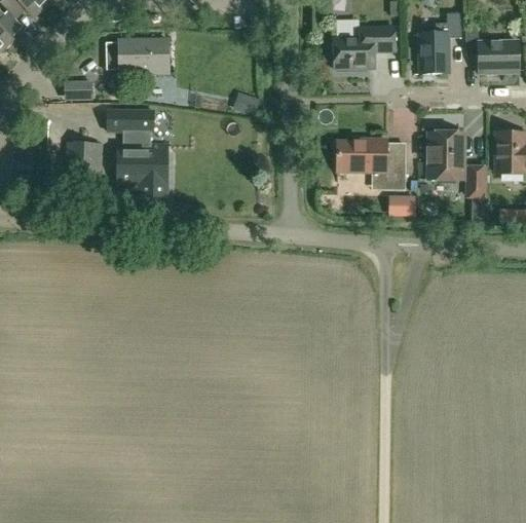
[(0,0),(0,2),(15,19),(25,8),(33,16),(48,0),(0,0)]
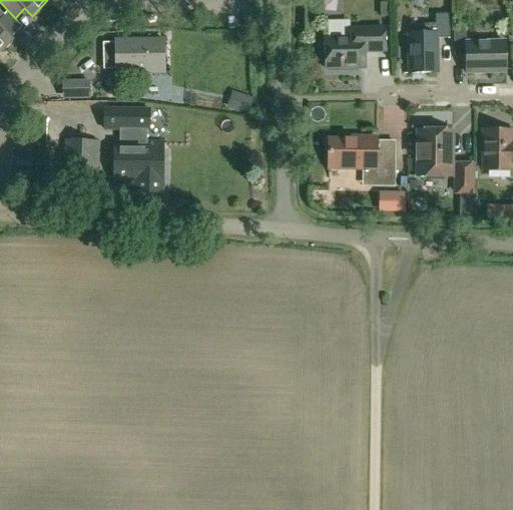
[(0,49),(12,37),(0,25),(0,16),(4,13),(0,9),(0,49)]
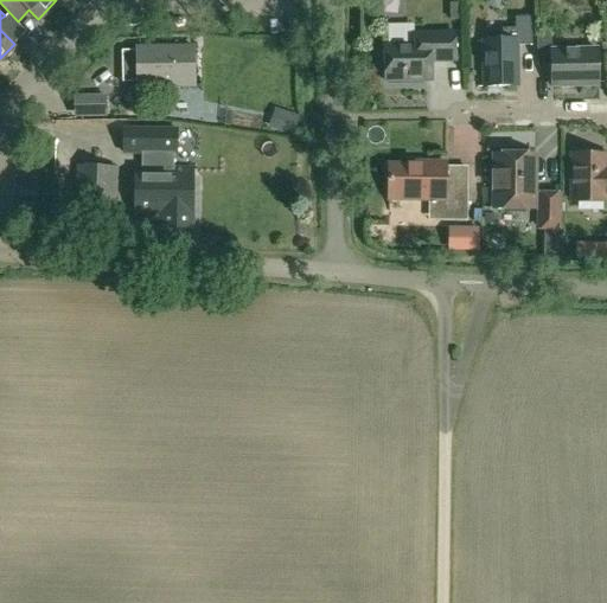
[(503,38),(484,38),(485,84),(518,84),(517,43),(532,43),(532,14),(515,14),(516,25),(503,26),(503,38)]
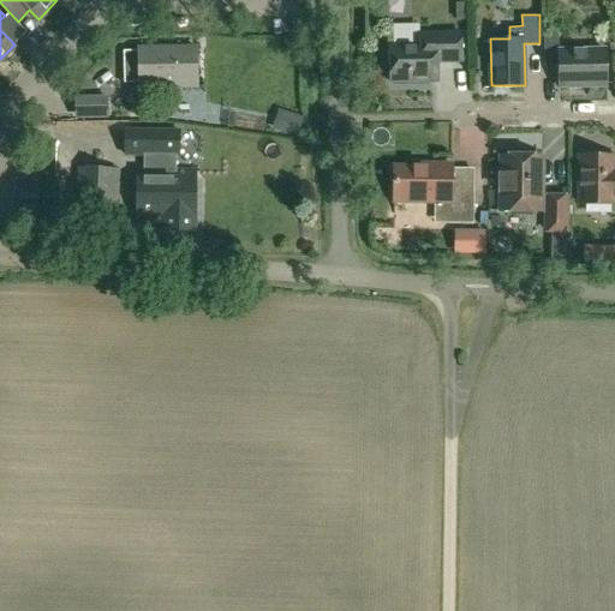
[(389,52),(387,55),(387,69),(390,72),(390,79),(394,79),(394,82),(407,82),(407,79),(437,78),(437,61),(461,60),(461,31),(421,33),(421,43),(389,45),(389,52)]
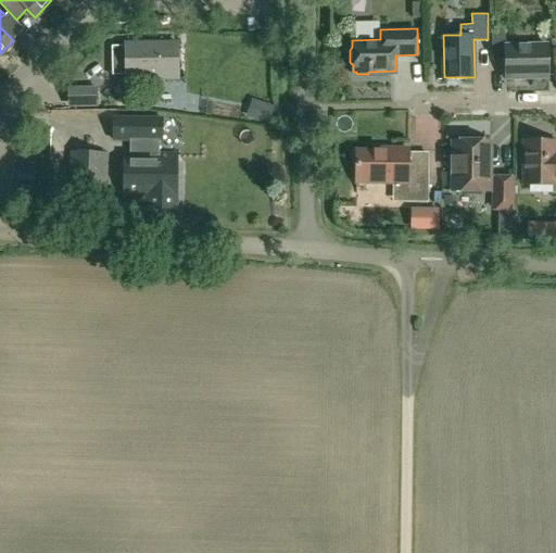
[(492,30),(492,57),(505,57),(505,76),(548,76),(547,44),(505,45),(505,29),(492,30)]
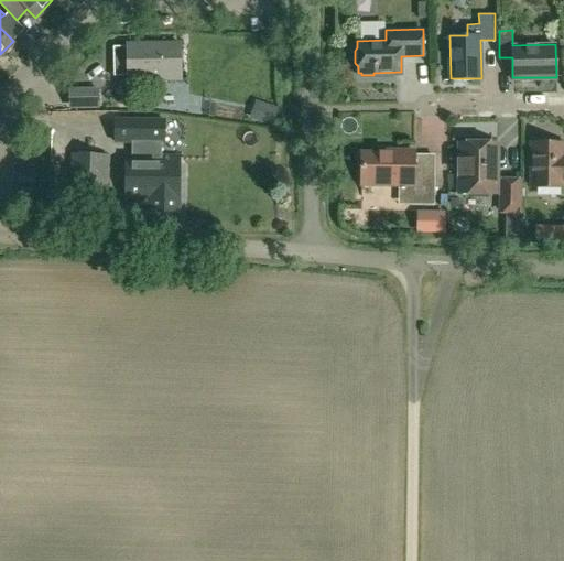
[(128,78),(180,77),(180,41),(128,42),(128,45),(115,45),(115,73),(128,73),(128,78)]
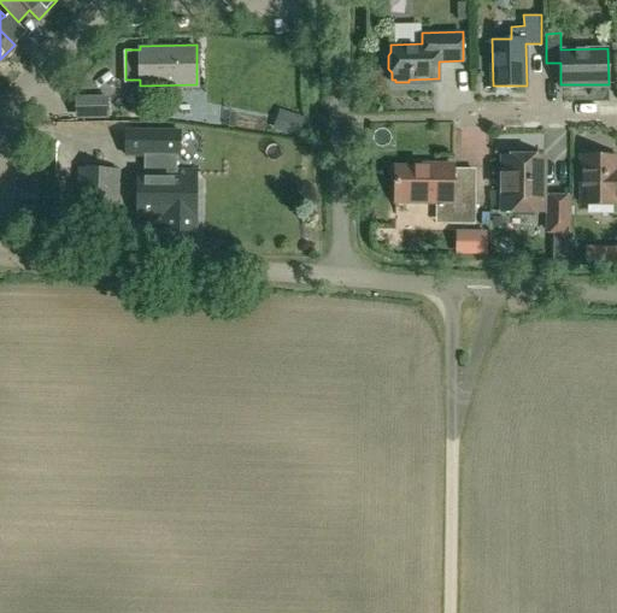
[(76,116),(107,115),(107,95),(76,96),(76,116)]
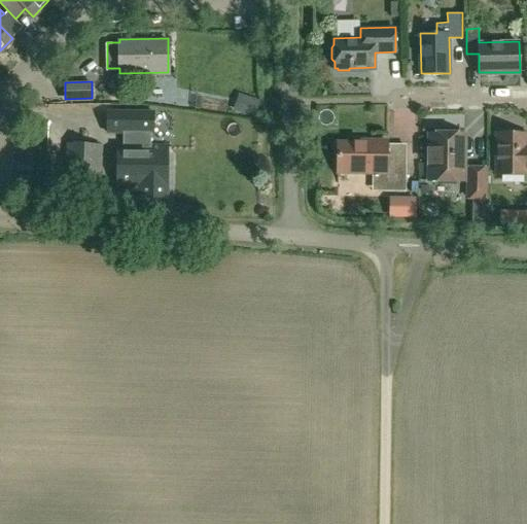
[(107,108),(106,131),(124,131),(124,144),(118,144),(117,163),(117,187),(139,187),(139,196),(167,197),(168,145),(151,144),(151,132),(154,132),(154,109),(107,108)]
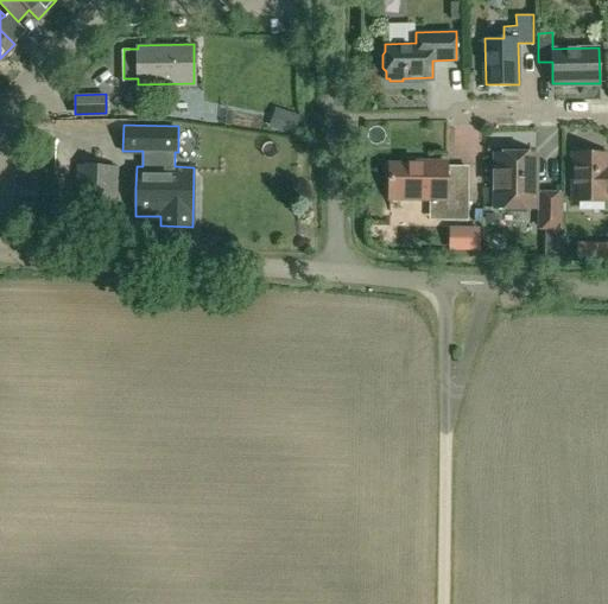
[(574,152),(574,199),(607,201),(607,196),(607,165),(607,166),(607,153),(574,152)]
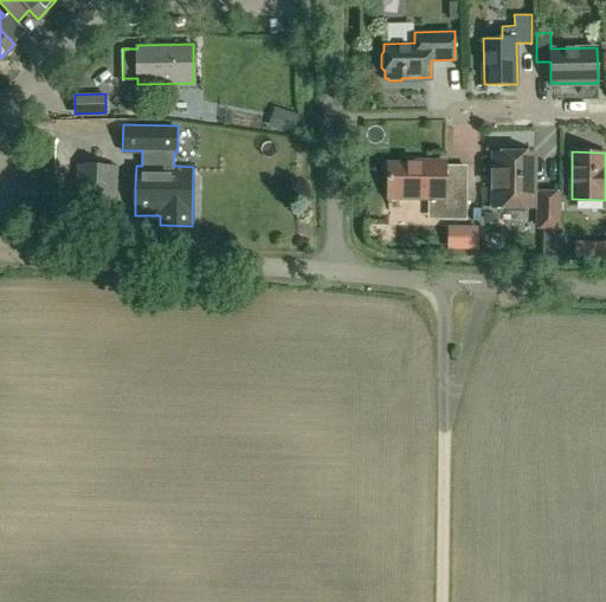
[(494,153),(494,205),(534,206),(534,154),(494,153)]
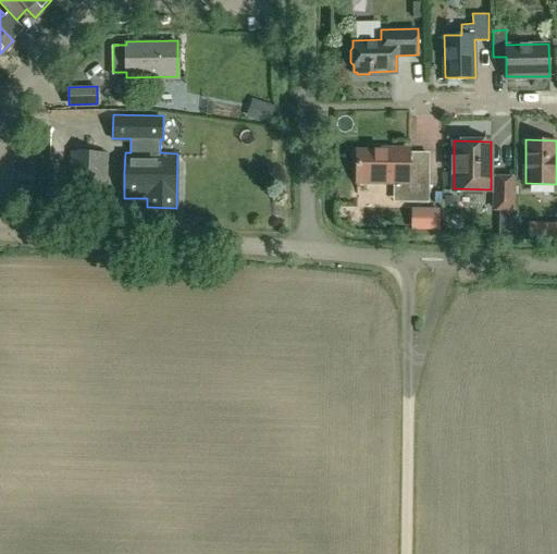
[(357,150),(357,181),(403,182),(403,200),(429,200),(429,172),(409,171),(409,148),(385,147),(385,151),(357,150)]
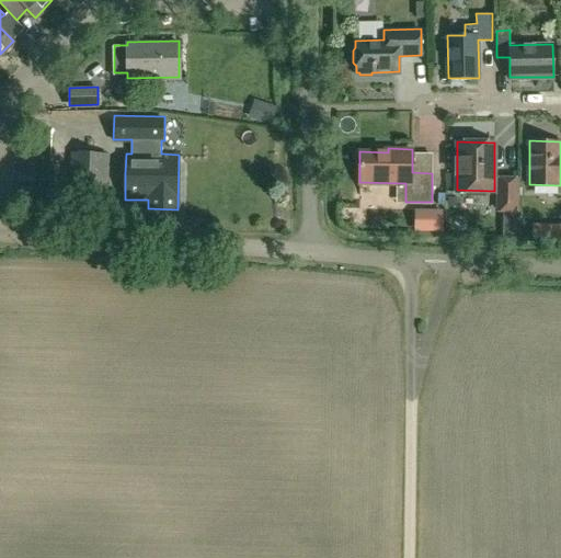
[(71,151),(70,173),(70,207),(106,208),(107,152),(71,151)]
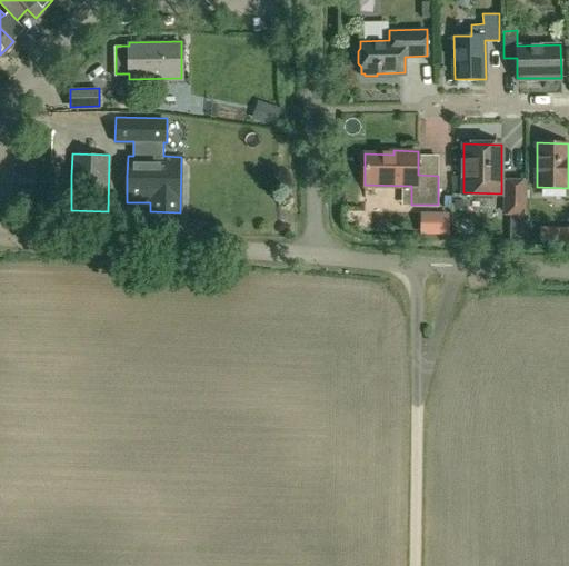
[(506,211),(510,211),(523,211),(525,181),(506,180),(506,211)]
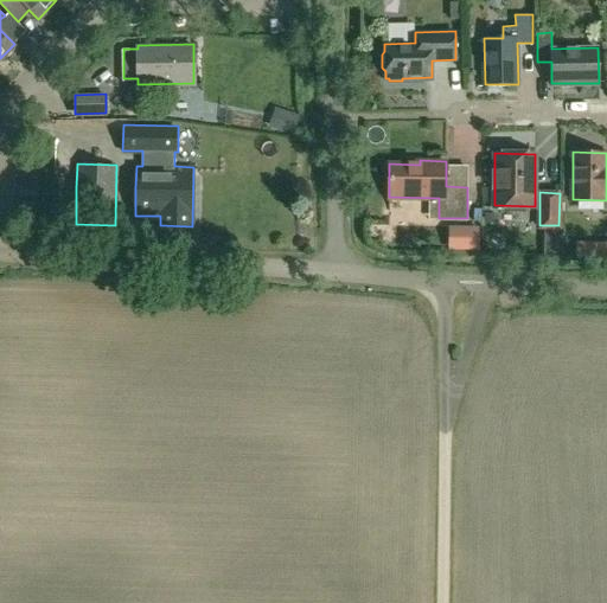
[(544,236),(558,236),(558,225),(544,225),(544,236)]
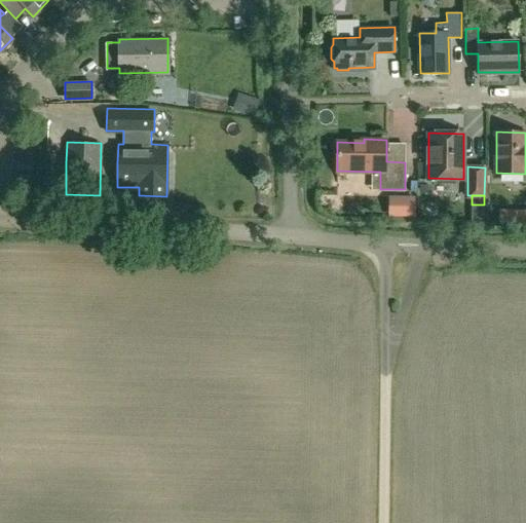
[(402,196),(402,217),(415,217),(415,196),(402,196)]
